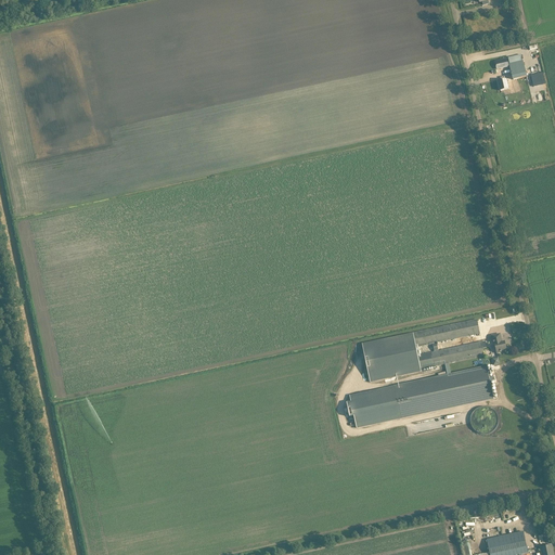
[(521,55),(508,59),(511,66),(513,80),(527,77),(521,55)]
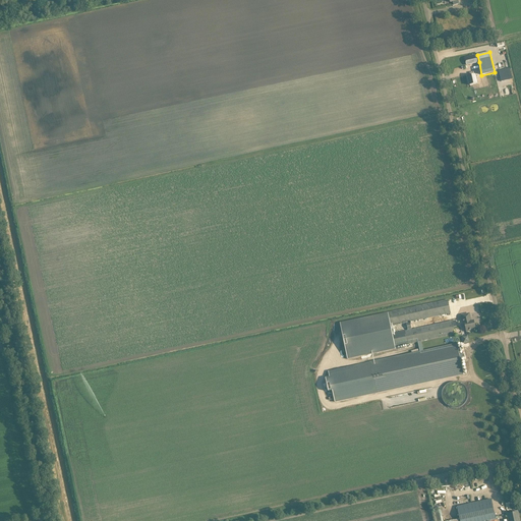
[(472,56),(466,58),(467,65),(474,64),(472,56)]
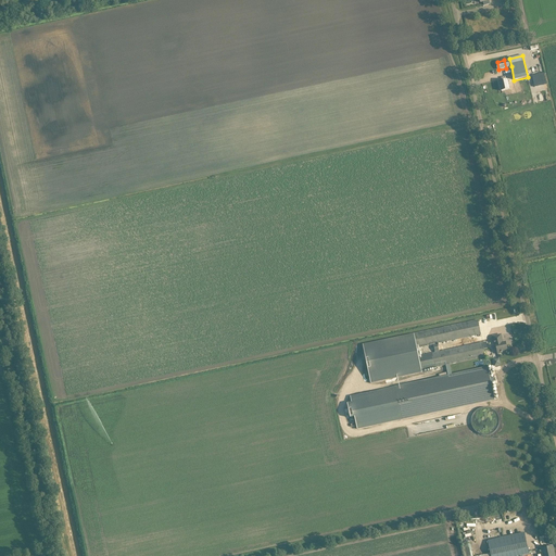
[(516,85),(514,80),(507,81),(507,80),(500,83),(502,91),(509,89),(508,87),(516,85)]
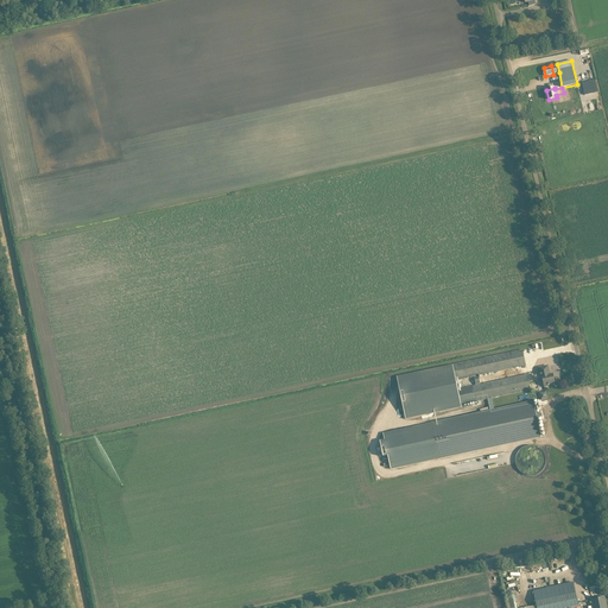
[(529,378),(527,375),(481,385),(479,375),(526,366),(523,350),(517,352),(453,366),(432,369),(431,371),(429,371),(397,378),(406,419),(439,412),(456,409),(462,407),(461,405),(475,401),(487,399),(492,398),(525,391),(531,390),(529,378)]
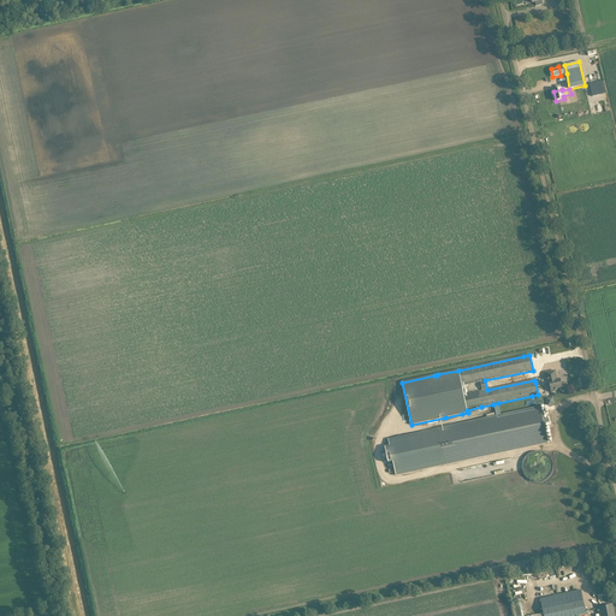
[(548,383),(550,381),(551,392),(557,391),(557,390),(563,389),(561,379),(557,380),(556,371),(546,373),(548,383)]
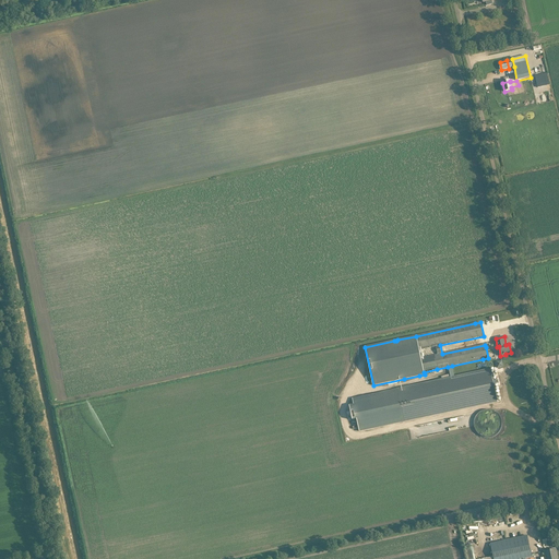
[(490,369),(451,378),(353,399),(354,405),(349,406),(353,420),(357,419),(359,431),(498,402),(490,369)]
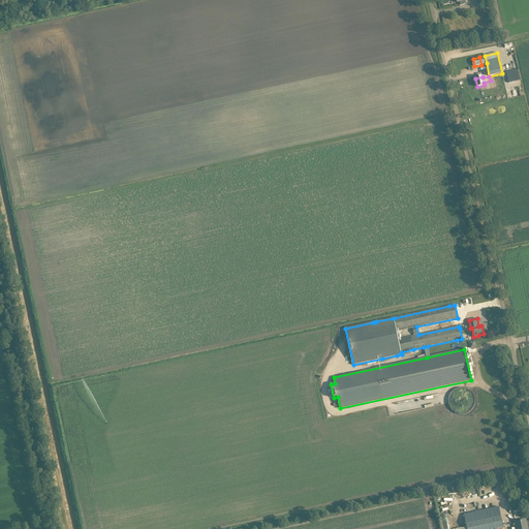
[(499,506),(464,514),(467,528),(494,528),(503,527),(499,506)]
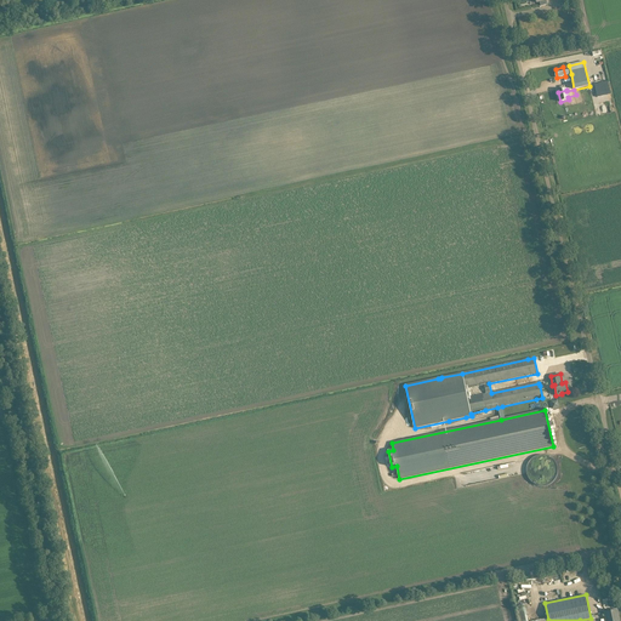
[(527,620),(524,604),(517,605),(519,620),(545,620),(545,619),(531,620),(527,620)]
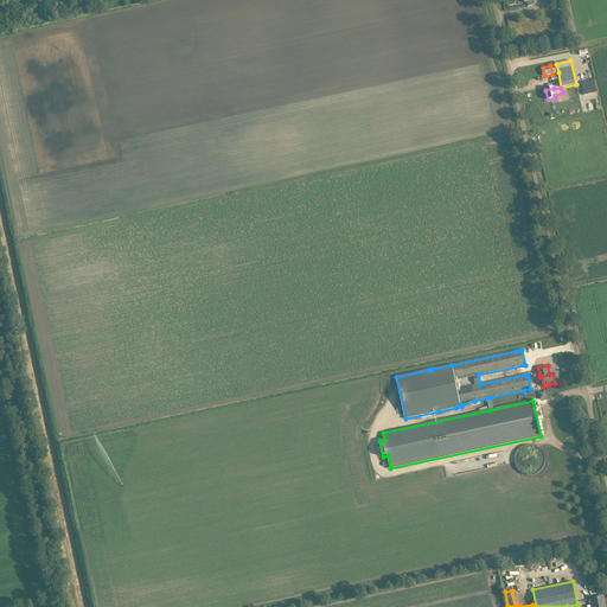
[(592,599),(593,606),(606,606),(604,596),(592,599)]
